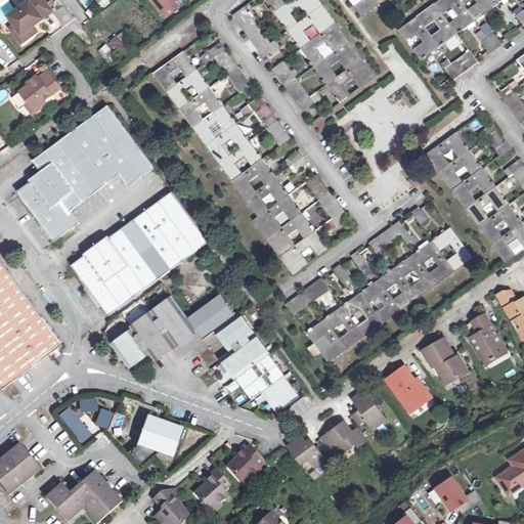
[(41,17),(43,19),(53,12),(44,0),(28,0),(30,2),(22,9),(9,18),(16,27),(23,35),(27,32),(31,37),(39,32),(35,26),(33,24),(41,17)]
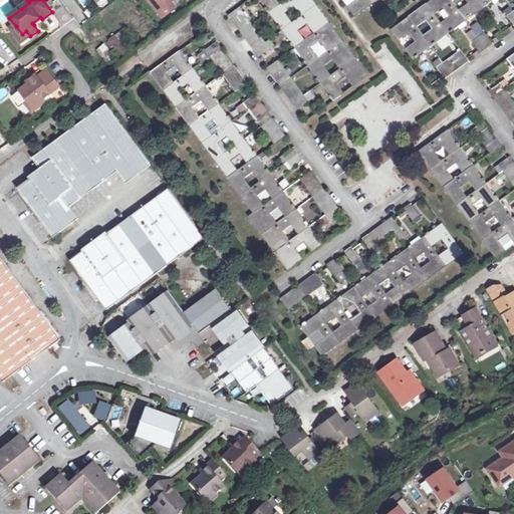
[(127,0),(118,0),(97,17),(106,29),(121,17),(131,28),(143,18),(127,0)]
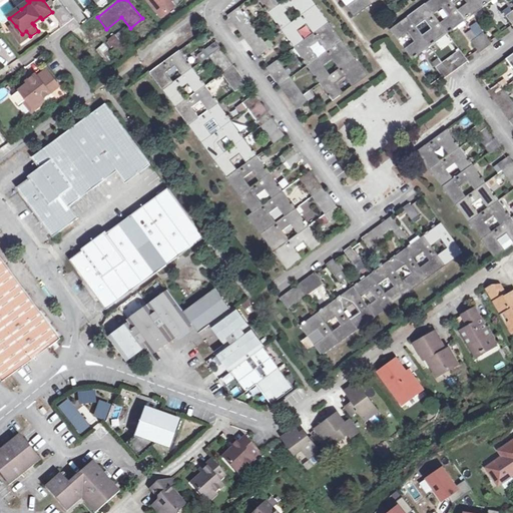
[(169,0),(148,0),(161,16),(175,6),(169,0)]
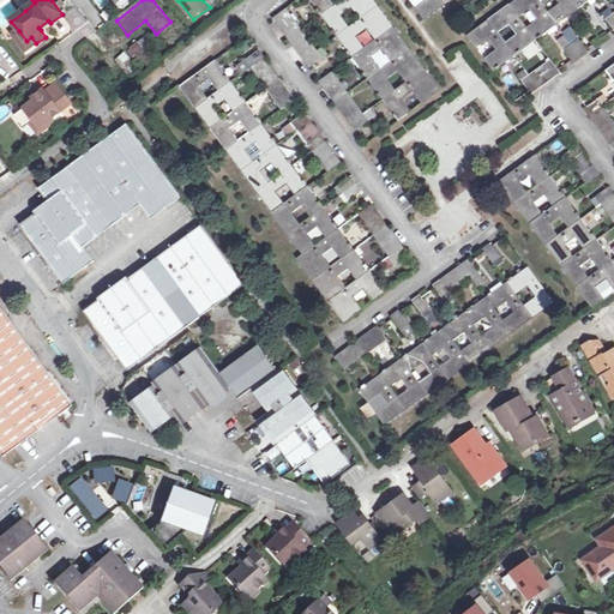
[(309,0),(368,78),(383,100),(398,121),(411,112),(403,101),(414,92),(422,104),(441,90),(374,0),(309,0)]
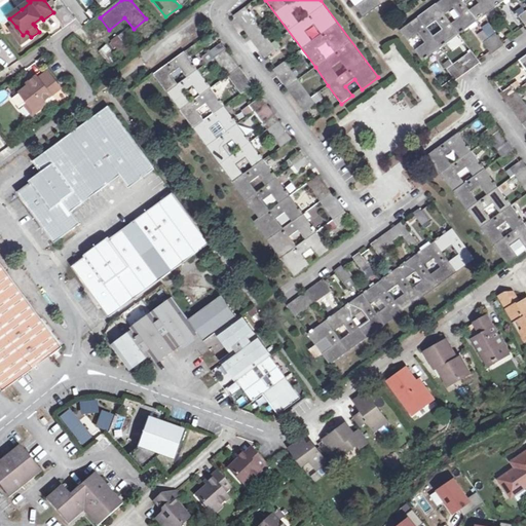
[(365,0),(355,7),(364,19),(388,0),(365,0)]
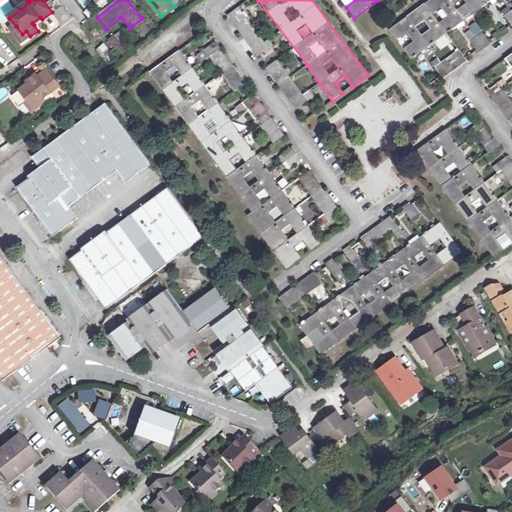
[(430,0),(390,30),(398,40),(407,33),(414,42),(404,49),(412,60),(493,0),(430,0)]
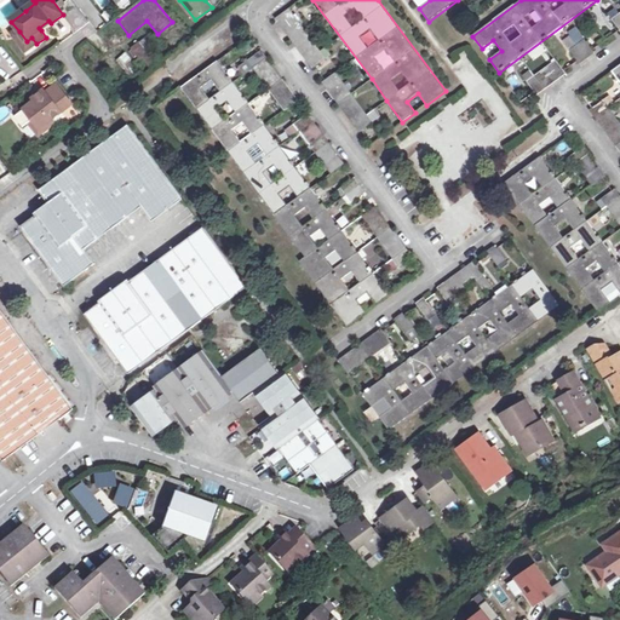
[(619,13),(616,9),(608,15),(619,29),(619,13)]
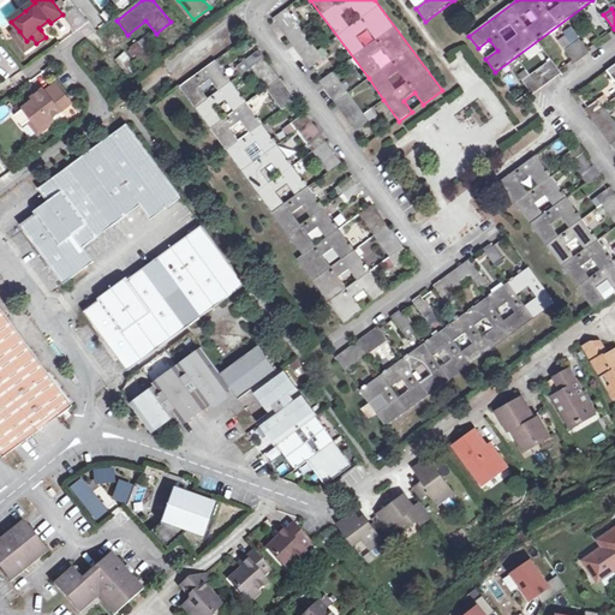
[(274,19),(310,69),(323,59),(287,10),(274,19)]
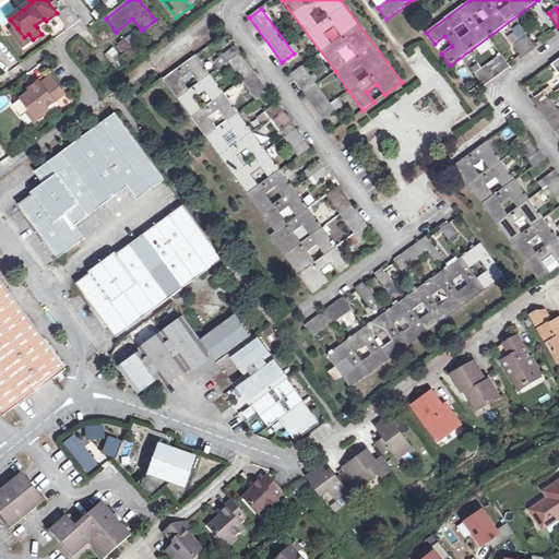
[(37,27),(46,21),(44,19),(35,25),(37,27)]
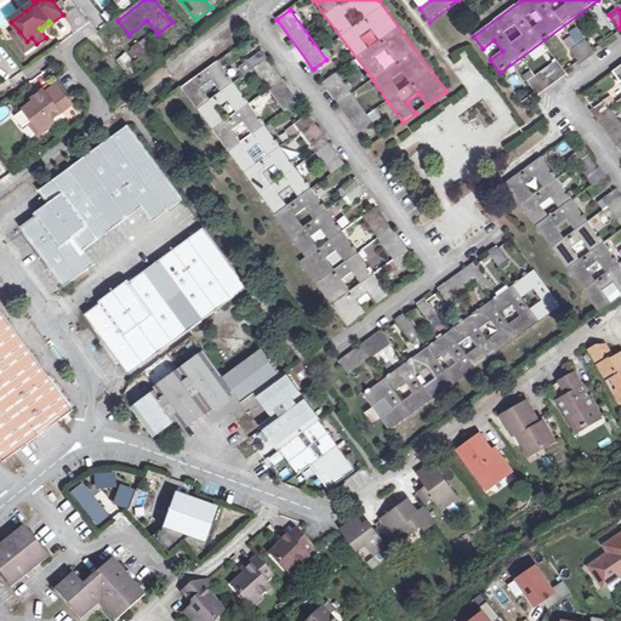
[(27,41),(20,32),(15,36),(26,52),(32,49),(36,44),(32,38),(27,41)]
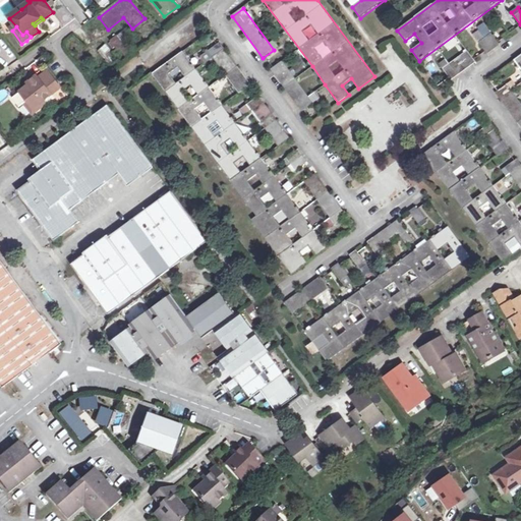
[(472,35),(487,54),(500,45),(491,33),(490,34),(486,27),(480,32),(478,30),(472,35)]
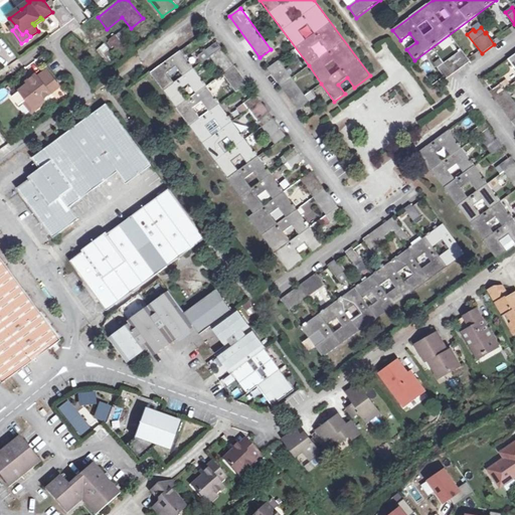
[(109,40),(116,49),(119,47),(123,53),(127,49),(116,35),(109,40)]
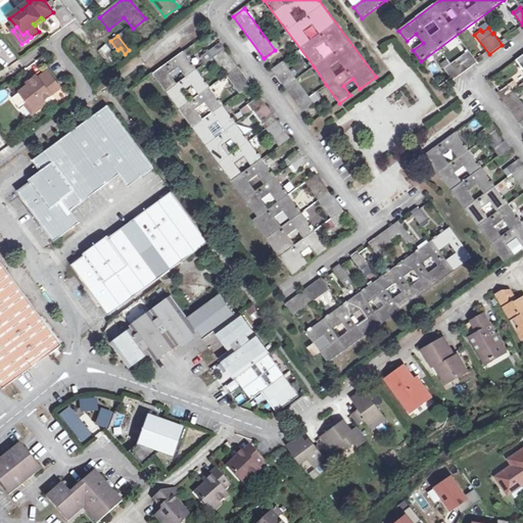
[(201,57),(206,63),(214,58),(236,90),(240,94),(251,85),(221,43),(201,57)]
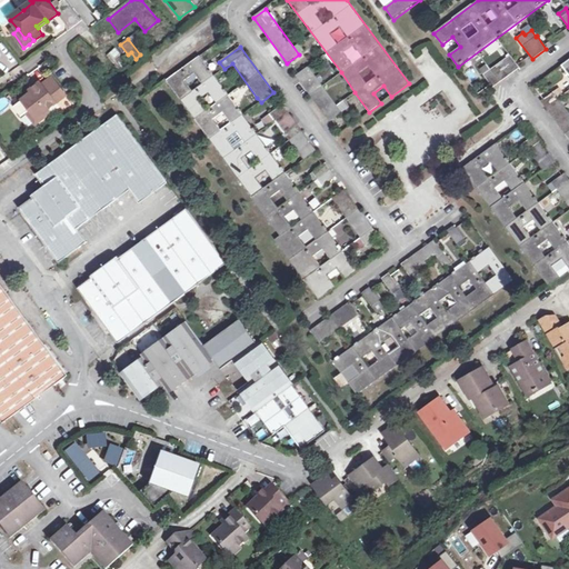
[(107,55),(115,63),(118,61),(110,52),(107,55)]
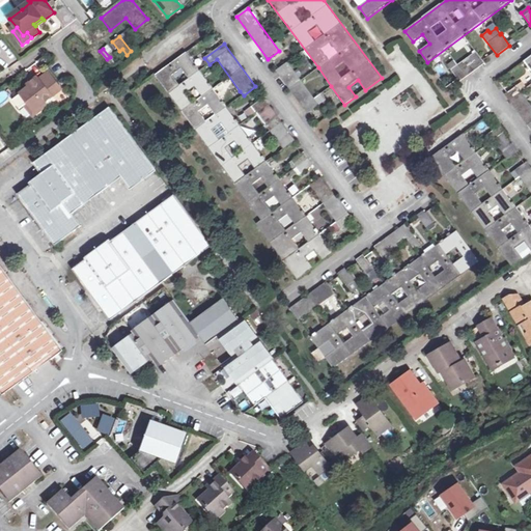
[(484,63),(476,51),(451,70),(459,81),(484,63)]
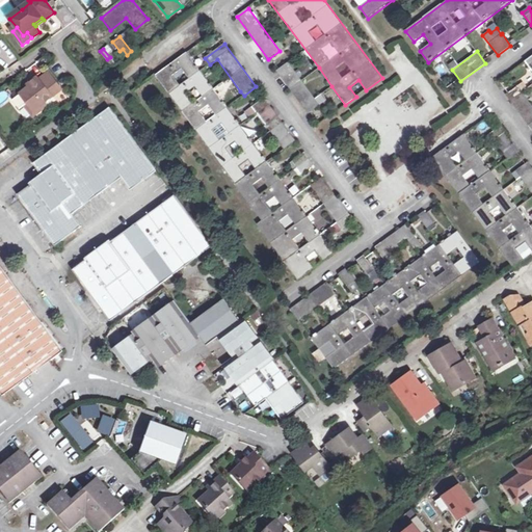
[(334,254),(261,154),(254,143),(187,53),(156,75),(263,221),(258,224),(298,281),(314,268),(307,259),(316,251),(323,262),(334,254)]
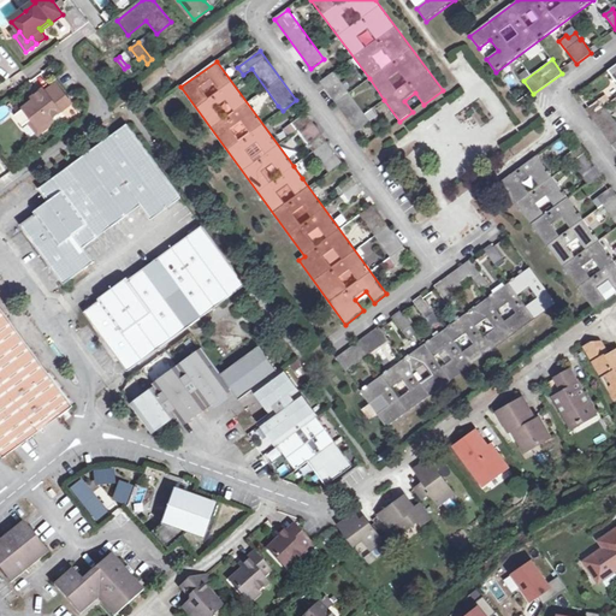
[(333,71),(319,81),(356,131),(369,120),(363,113),(333,71)]
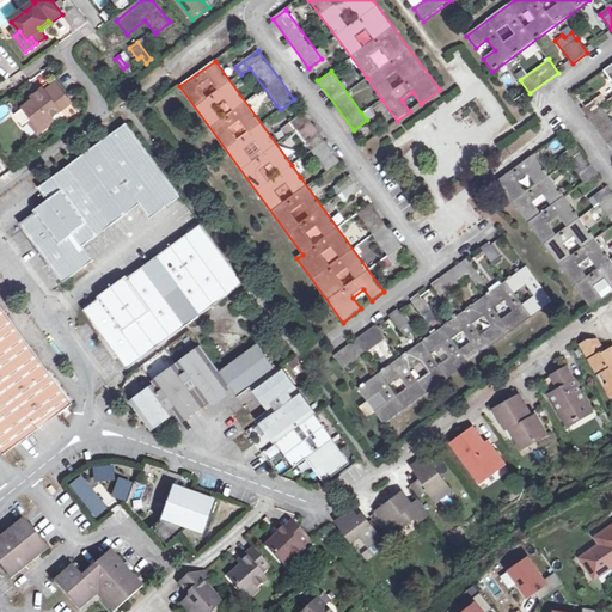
[(14,117),(23,128),(29,123),(32,121),(41,132),(54,122),(50,118),(72,103),(57,85),(47,92),(44,90),(34,98),(36,102),(25,109),(14,117)]
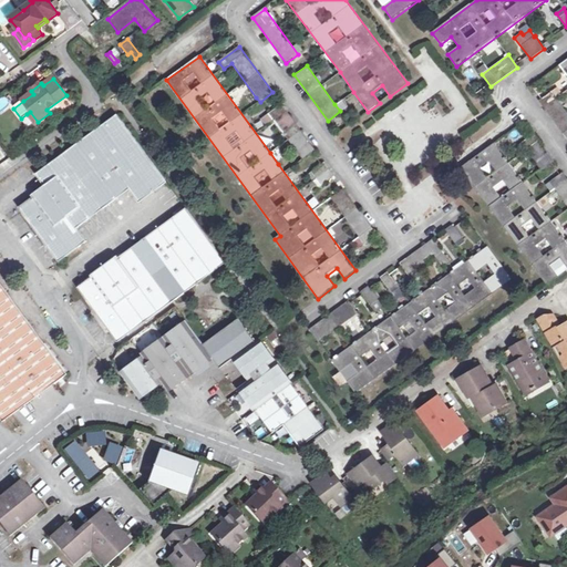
[(552,92),(556,98),(562,94),(557,88),(552,92)]
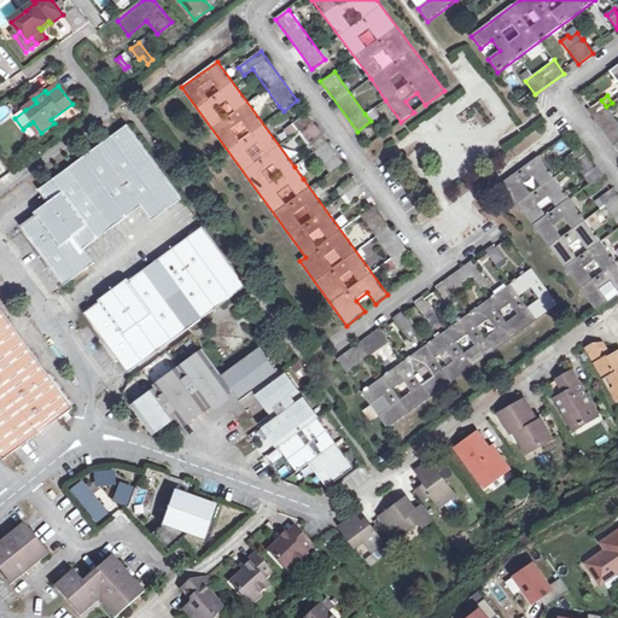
[(617,122),(606,106),(601,100),(588,110),(617,151),(617,122)]
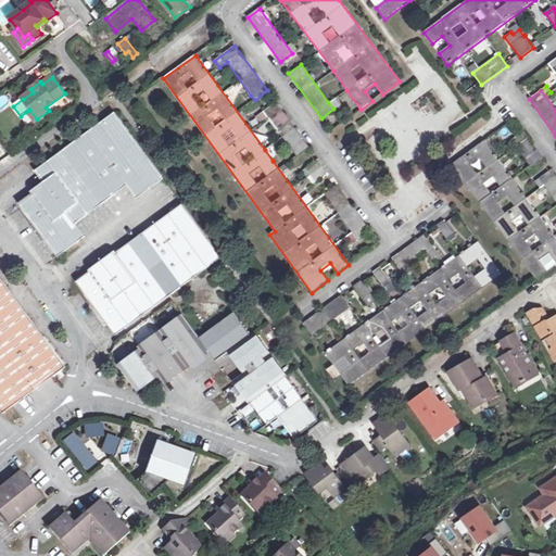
[(255,100),(251,96),(238,104),(241,110),(255,100)]
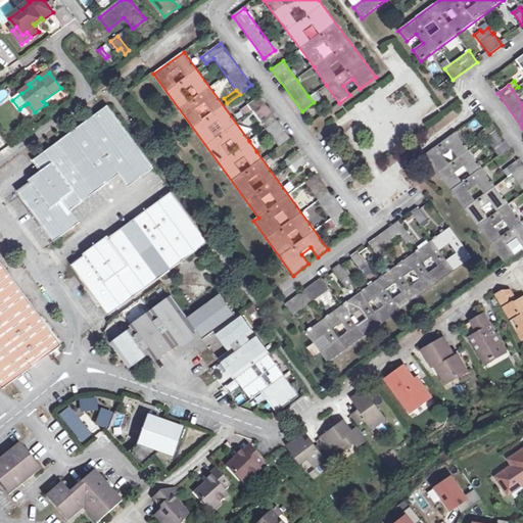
[(241,110),(246,116),(253,111),(279,147),(291,139),(260,96),(241,110)]
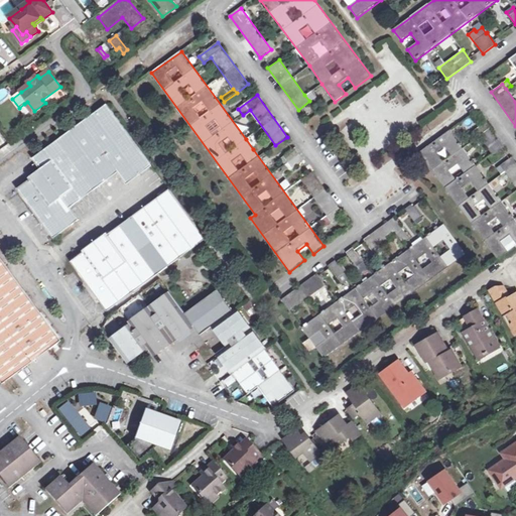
[(31,113),(34,111),(27,102),(24,104),(31,113)]
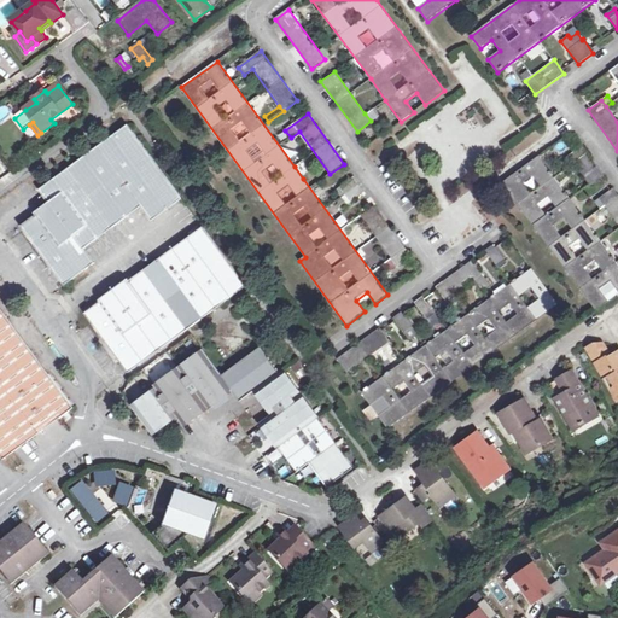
[(63,173),(41,188),(52,204),(54,207),(40,217),(38,214),(21,227),(64,286),(94,264),(85,250),(99,239),(97,235),(109,227),(111,229),(127,219),(124,215),(139,204),(141,208),(150,219),(163,209),(165,211),(182,199),(128,126),(63,173)]
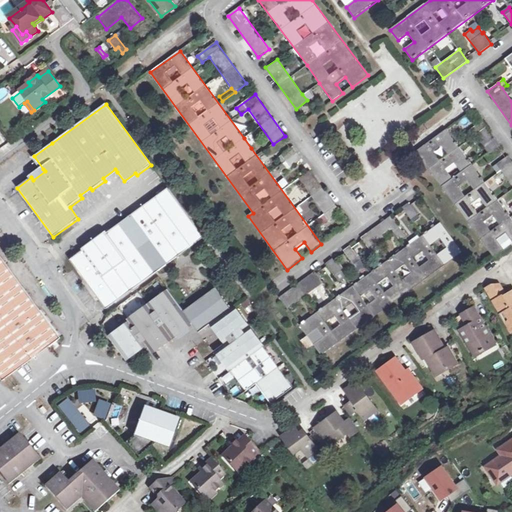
[(431,111),(438,120),(447,114),(440,105),(431,111)]
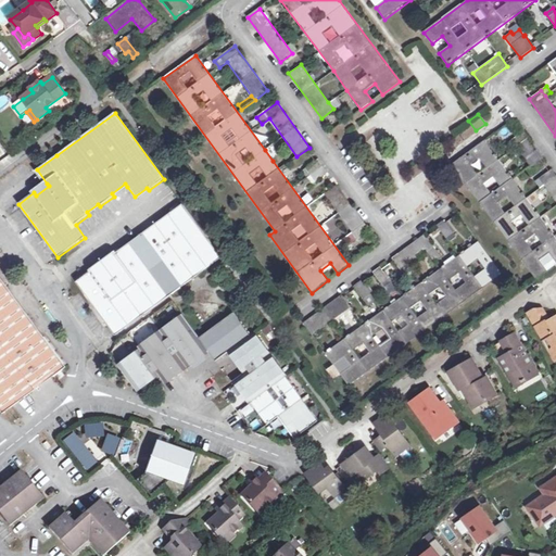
[(504,138),(512,133),(507,126),(500,130),(504,138)]
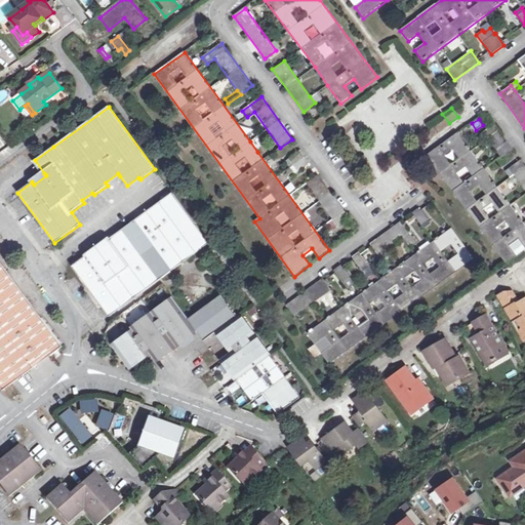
[(495,124),(483,132),(487,138),(500,157),(513,148),(495,124)]
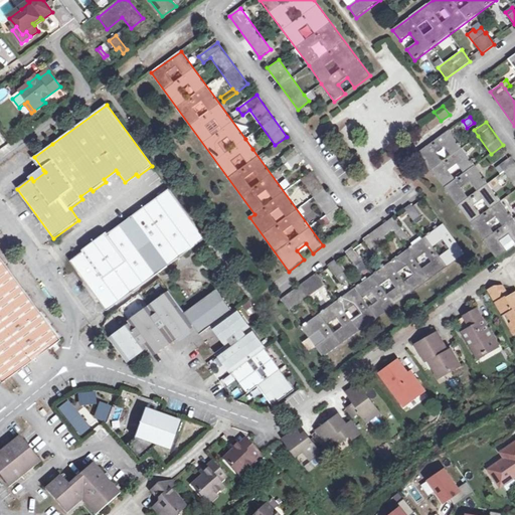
[(475,166),(449,131),(418,153),(496,259),(507,250),(500,240),(509,234),(514,242),(514,220),(513,218),(475,166)]
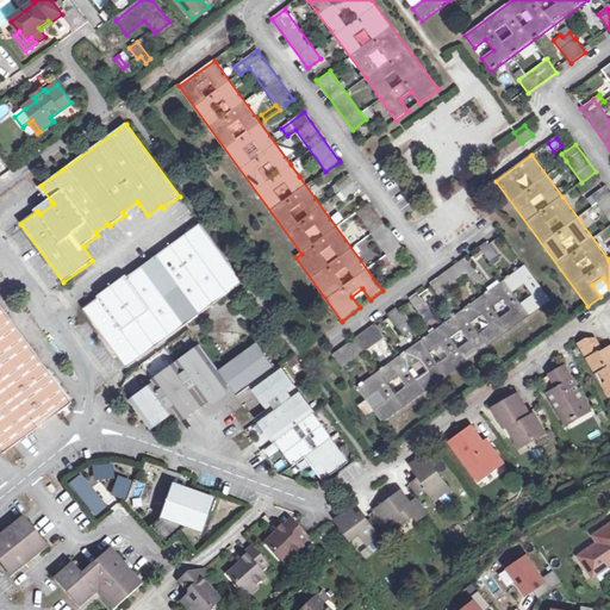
[(291,165),(299,176),(305,172),(297,161),(291,165)]
